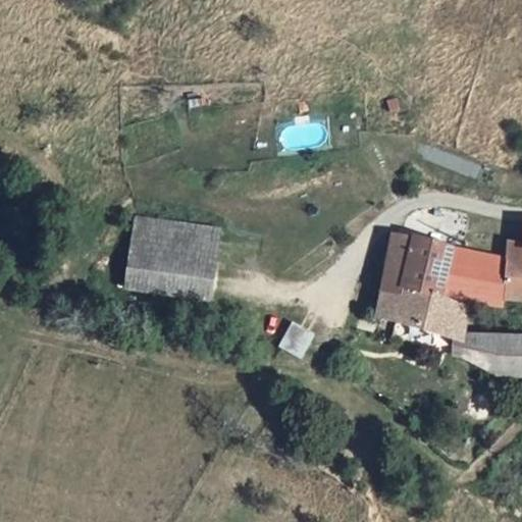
[(134,214),(122,289),(210,302),(221,227),(134,214)]
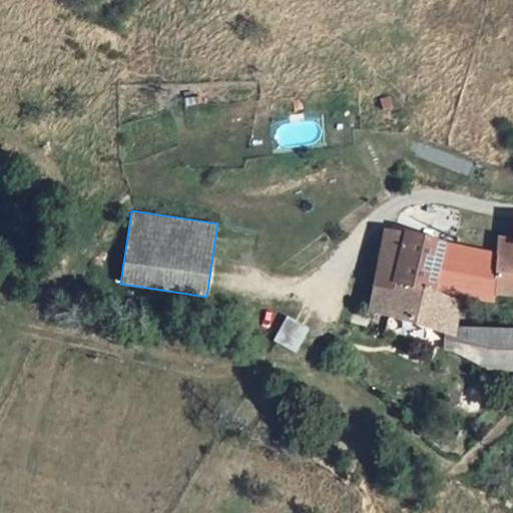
[(455,290),(460,250),(417,236),(386,232),(376,287),(454,303),(455,290)]
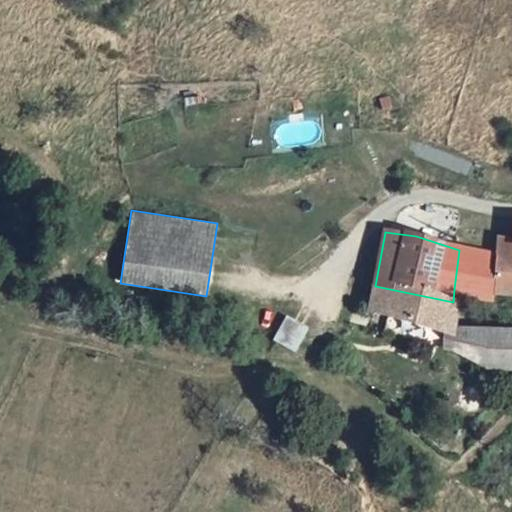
[(511,239),(502,239),(504,264),(507,295),(507,298),(511,298),(511,239)]
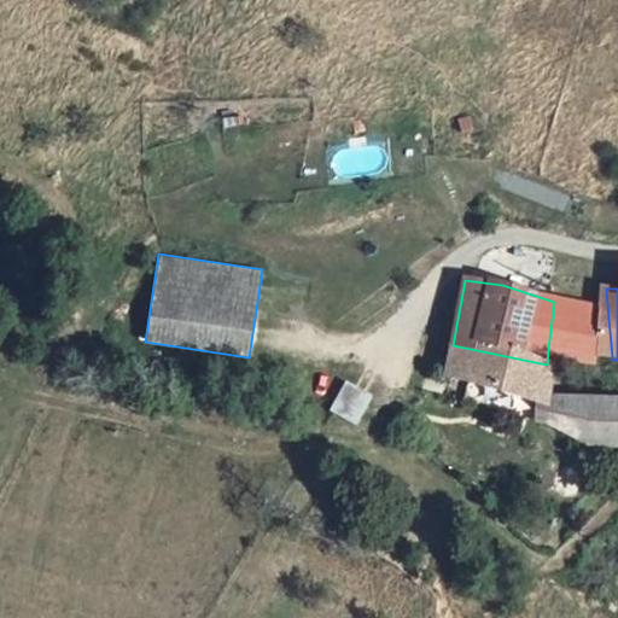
[(612,356),(608,319),(554,302),(548,349),(612,356)]
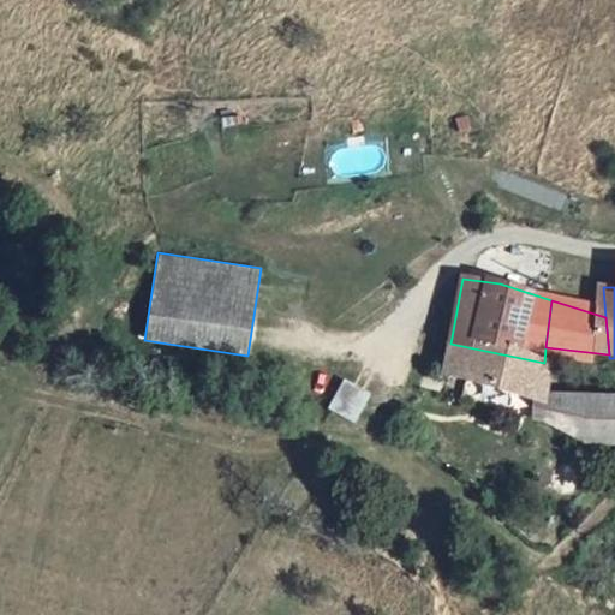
[(539,393),(544,363),(451,344),(446,375),(539,393)]
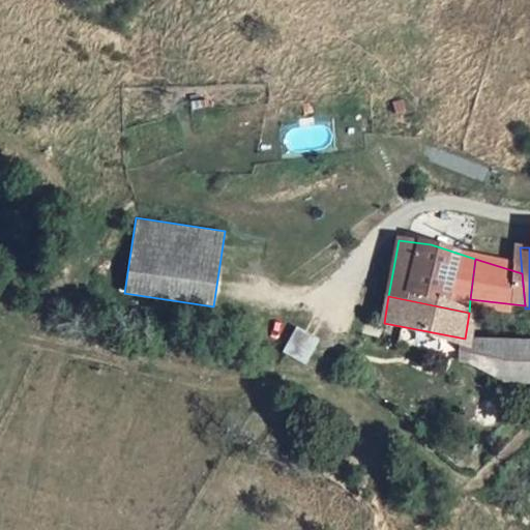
[(296,326),(283,351),(305,362),(319,337),(296,326)]
